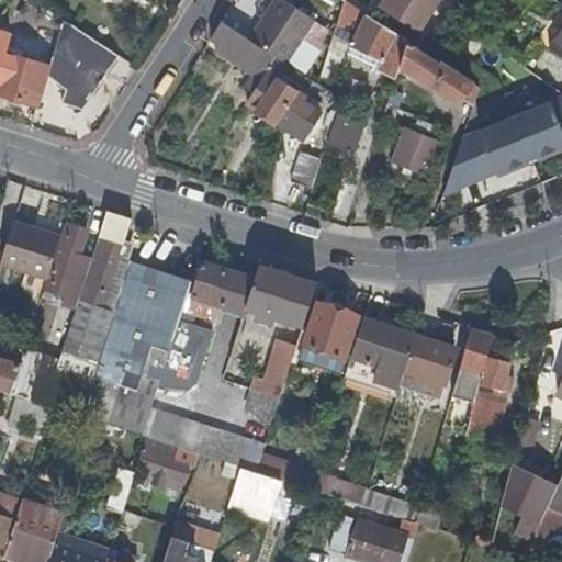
[(281,0),(272,0),(247,40),(274,58),(283,64),(313,20),(281,0)]
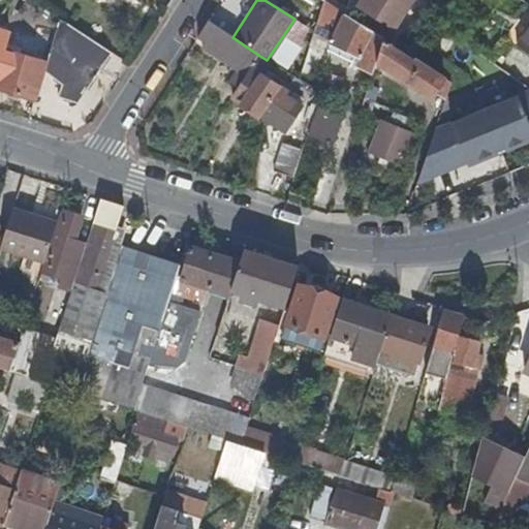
[(399,30),(416,0),(365,0),(362,7),(399,30)]
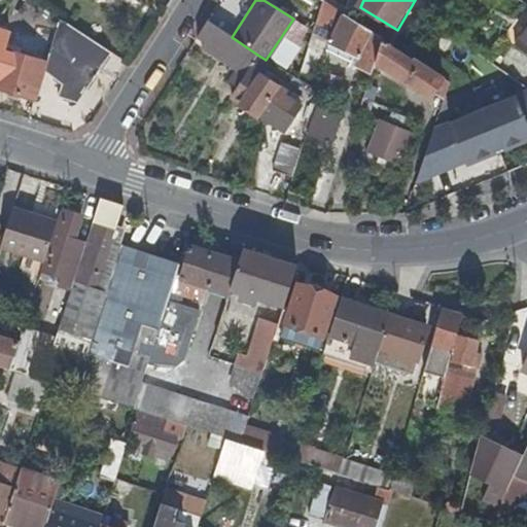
[(355,65),(370,72),(373,62),(380,39),(321,1),(314,23),(334,33),(329,43),(358,58),(355,65)]
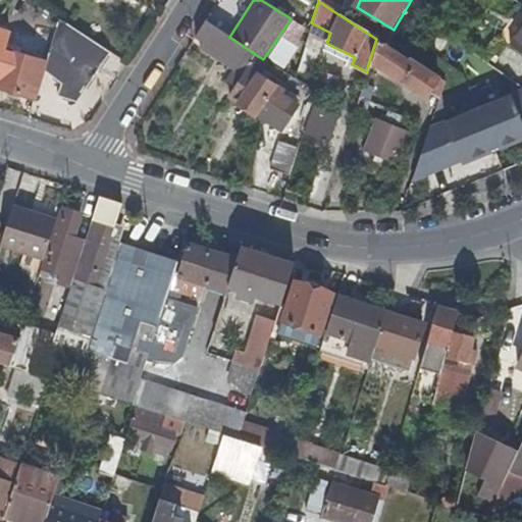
[(58,19),(55,33),(51,45),(33,40),(27,38),(21,56),(5,51),(1,62),(0,61),(0,89),(36,100),(44,71),(60,86),(57,97),(77,103),(110,52),(58,19)]
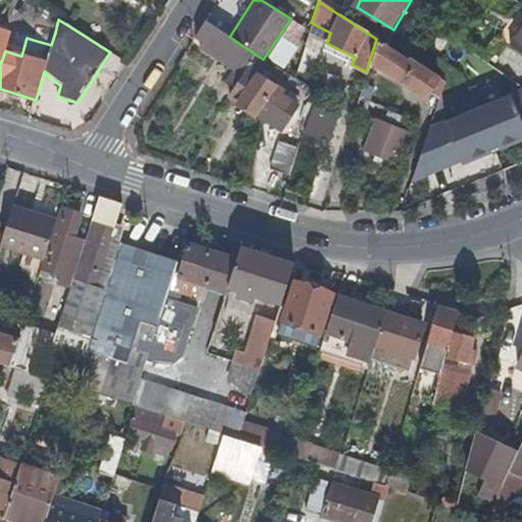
[(224,82),(233,87),(255,54),(229,37),(204,20),(194,36),(203,42),(200,47),(232,69),(224,82)]
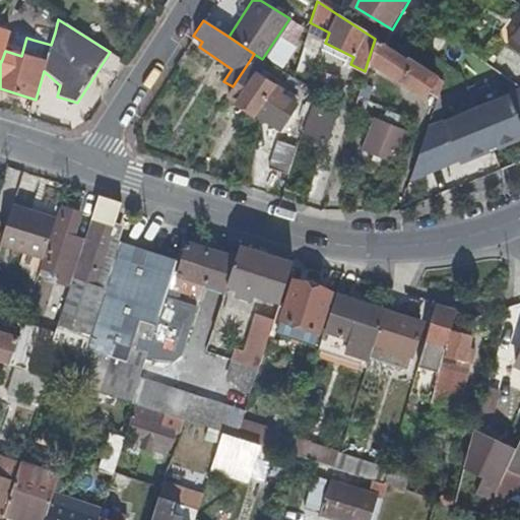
[(37,26),(33,40),(51,45),(55,33),(37,26)]
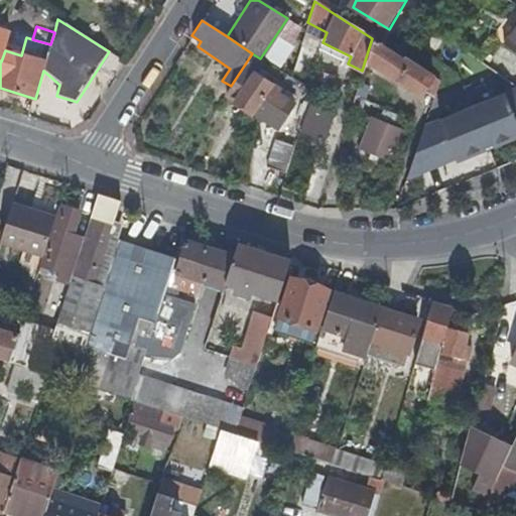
[(515,27),(504,45),(515,54),(515,27)]
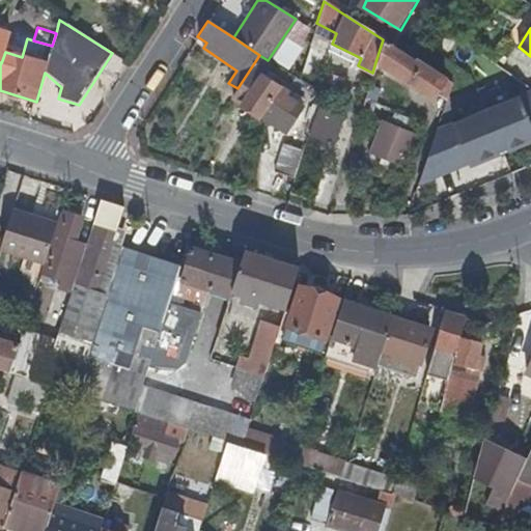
[(435,95),(444,102),(450,83),(383,39),(375,62),(431,100),(435,95)]
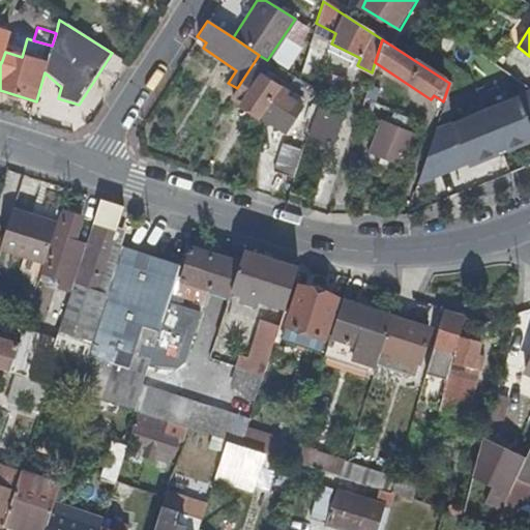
[(261,67),(254,64),(231,99),(283,134),(300,107),(284,96),(286,92),(257,72),(261,67)]
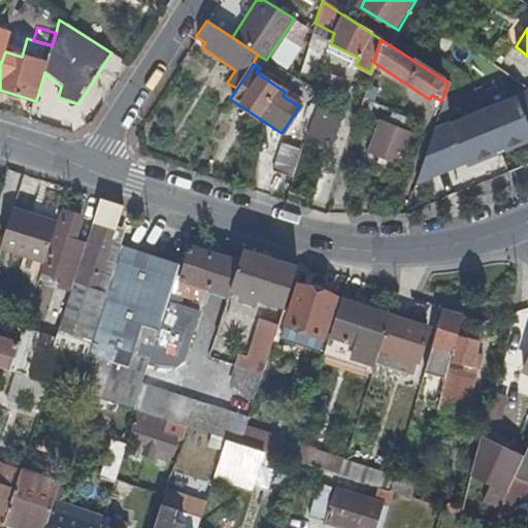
[(527,93),(483,111),(432,132),(427,146),(416,185),(449,170),(498,151),(527,138),(527,93)]
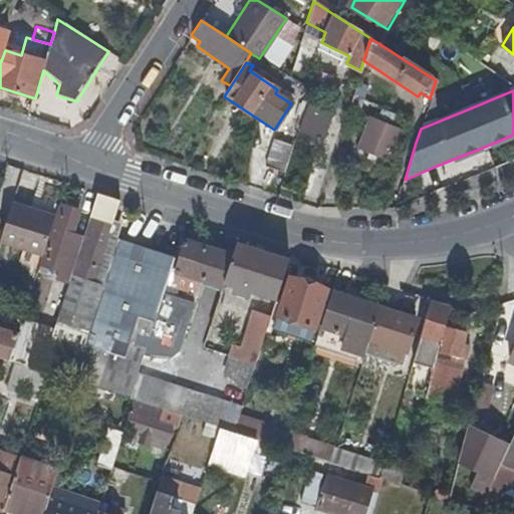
[(330,114),(305,106),(297,133),(322,140),(330,114)]
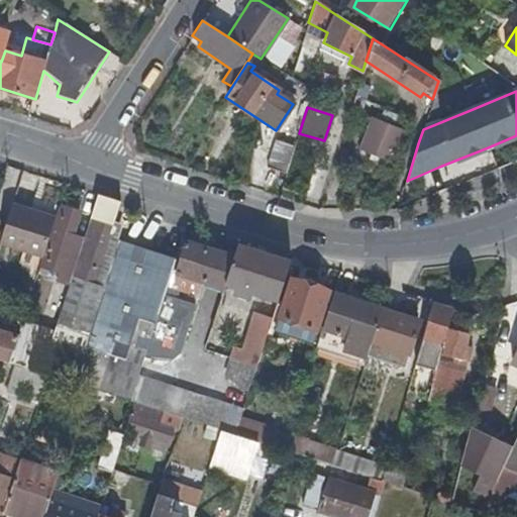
[(390,162),(402,130),(372,118),(359,149),(390,162)]
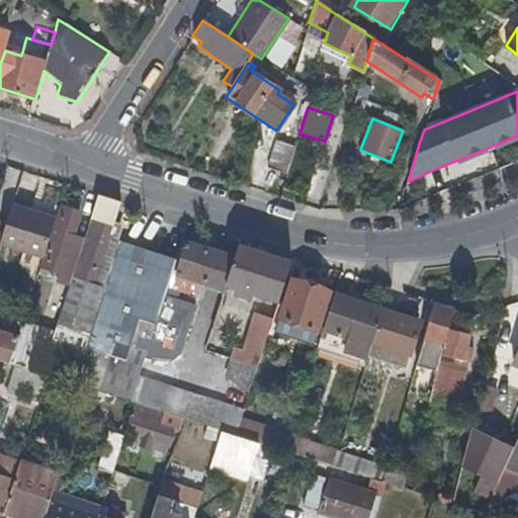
[(517,136),(489,148),(492,155),(517,144),(517,136)]
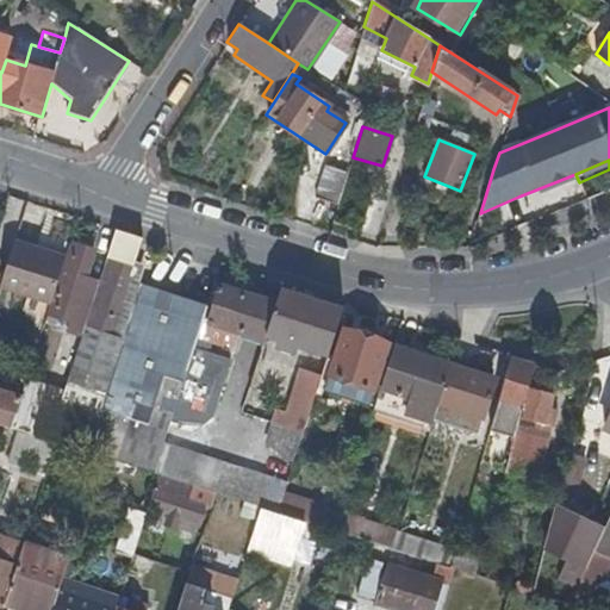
[(315,199),(338,206),(347,175),(325,168),(315,199)]
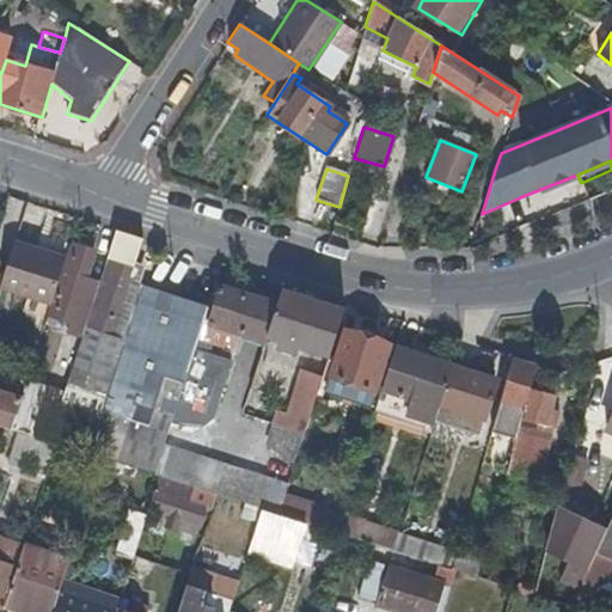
[(577,175),(520,197),(524,206),(581,183),(577,175)]
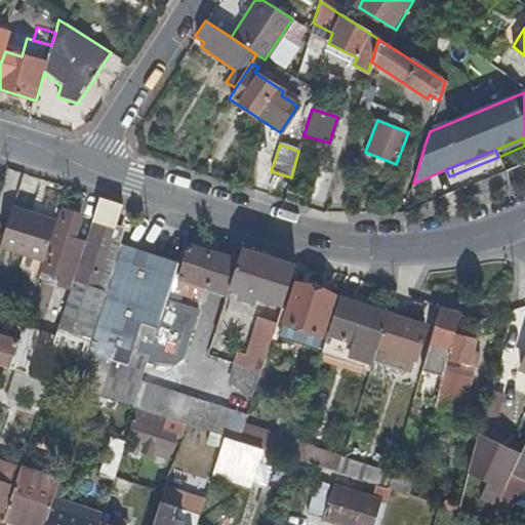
[(72,283),(93,290),(114,226),(119,210),(120,205),(98,199),(84,242),(72,283)]
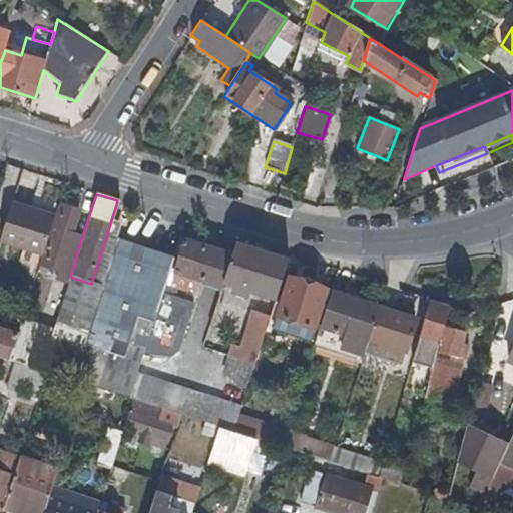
[(54,217),(11,203),(0,237),(0,240),(42,254),(54,217)]
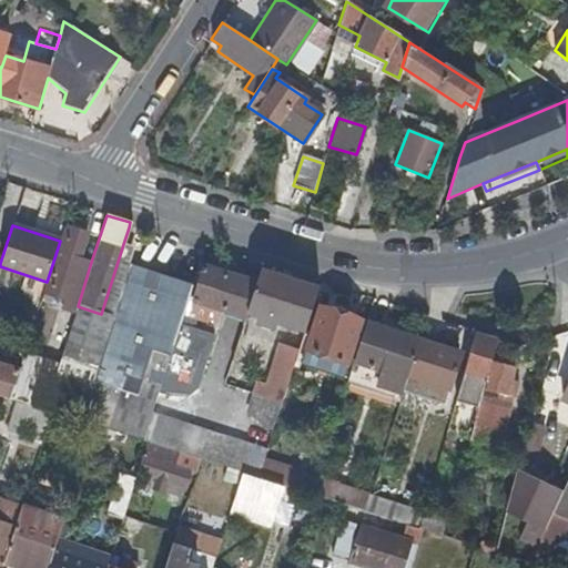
[(66,298),(62,307),(75,312),(78,306),(91,262),(78,257),(85,234),(64,226),(60,241),(47,282),(43,292),(66,298)]
